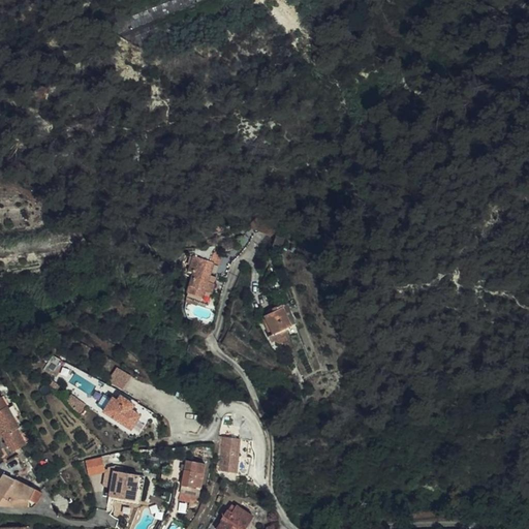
[(217,267),(221,254),(214,251),(210,261),(209,265),(212,266),(217,267)]
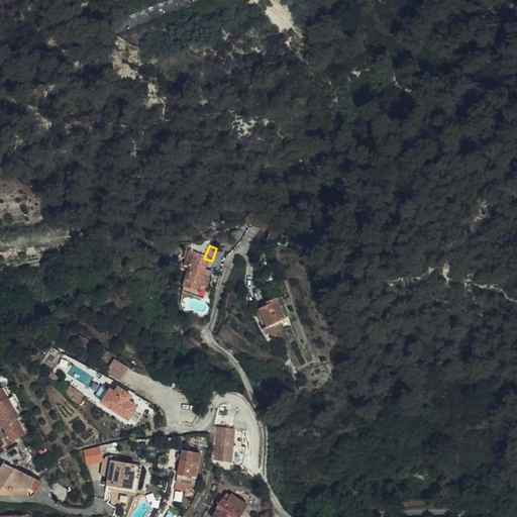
[(185,268),(187,269),(202,274),(207,260),(204,259),(205,255),(193,252),(188,255),(184,268),(185,268)]
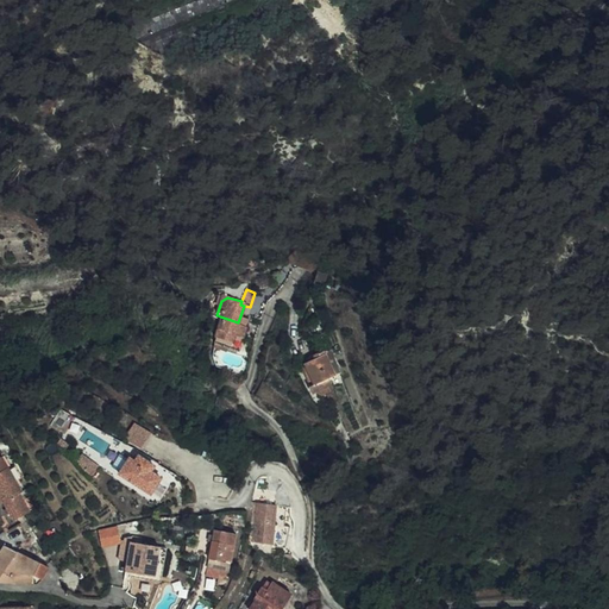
[(237,327),(238,322),(220,316),(213,340),(237,349),(243,330),(237,327)]
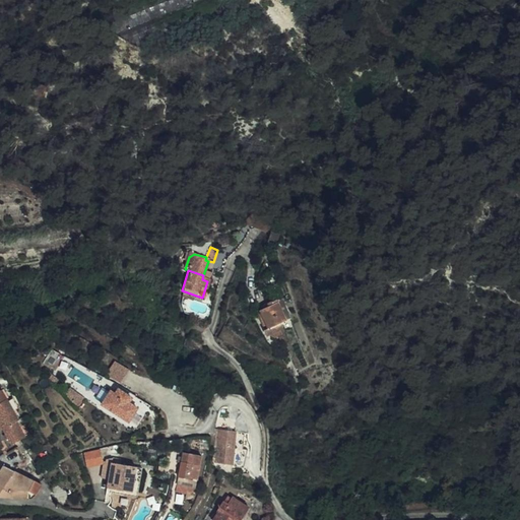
[(279,305),(260,312),(267,331),(263,332),(265,337),(282,331),(280,326),(286,324),(279,305)]
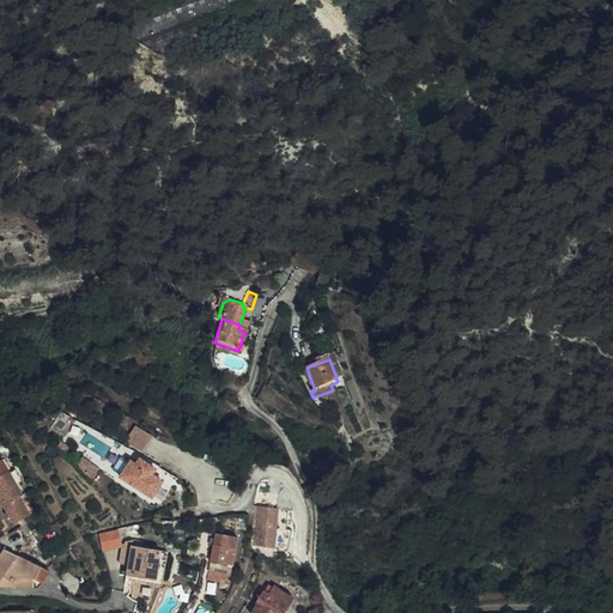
[(272,376),(266,384),(281,394),(286,386),(272,376)]
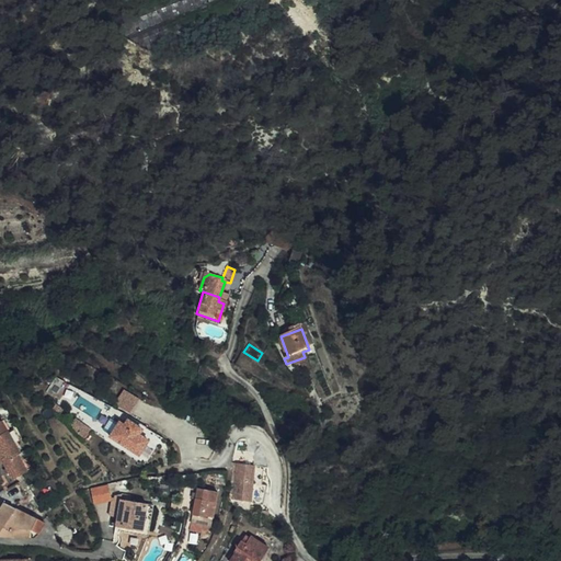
[(130,412),(140,397),(125,388),(116,402),(130,412)]
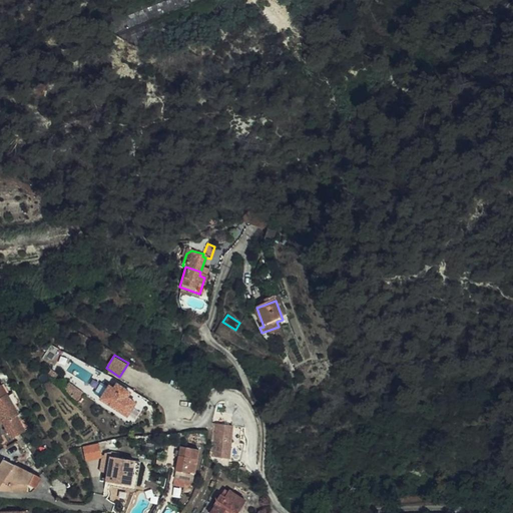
[(114,389),(110,385),(100,399),(125,417),(135,403),(128,398),(131,393),(118,384),(114,389)]
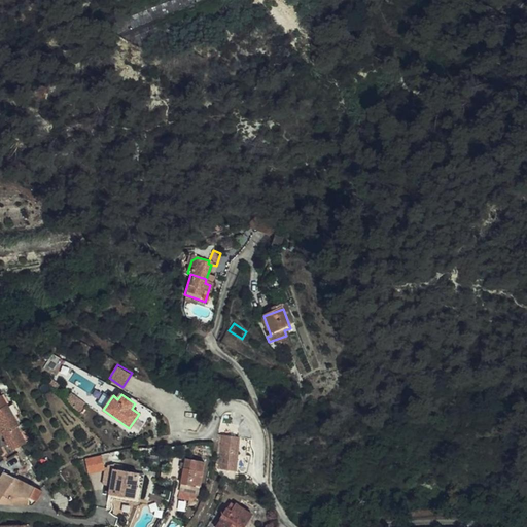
[(9,395),(4,397),(7,406),(13,403),(9,395)]
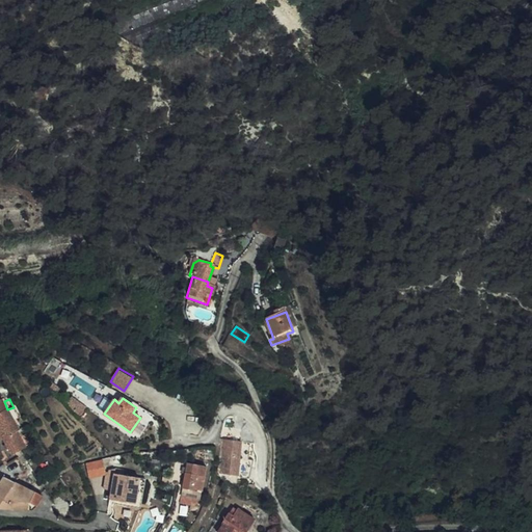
[(15,425),(7,409),(4,401),(0,402),(0,440),(2,440),(9,455),(23,449),(19,437),(17,433),(18,430),(15,425)]
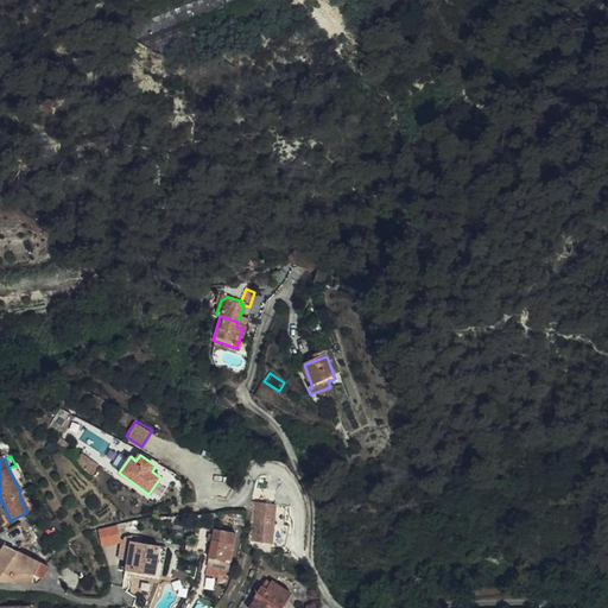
[(17,486),(23,483),(16,466),(8,468),(17,486)]
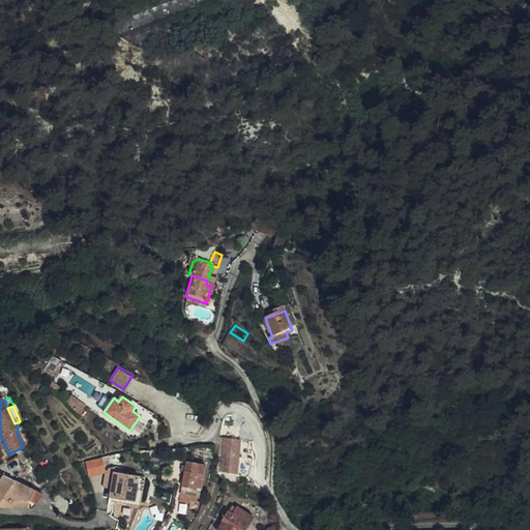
[(19,436),(23,447),(29,445),(25,434),(19,436)]
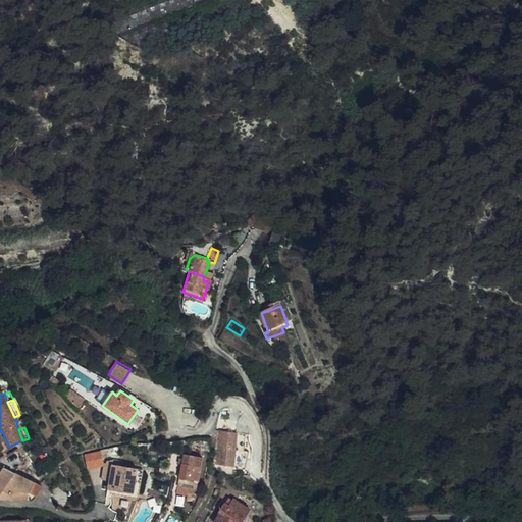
[(236,431),(219,429),(216,464),(232,465),(232,466),(244,467),(248,450),(235,449),(236,431)]
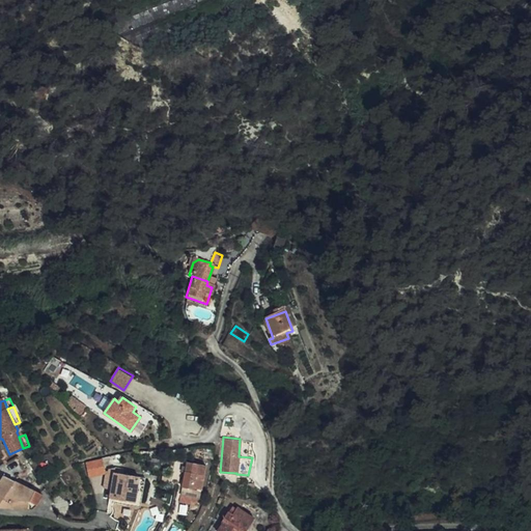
[(104,457),(87,460),(89,476),(106,474),(104,457)]
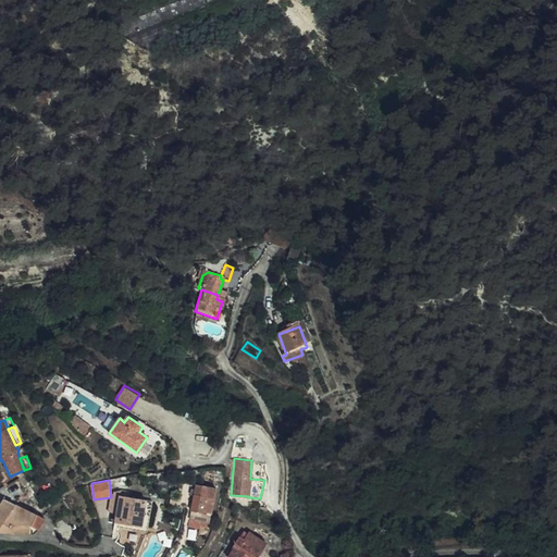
[(217,492),(195,489),(188,534),(200,536),(200,532),(210,533),(217,492)]
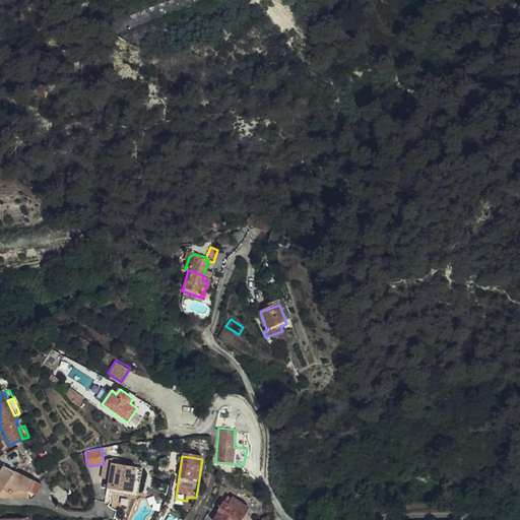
[(109,483),(135,489),(139,465),(109,458),(106,471),(111,472),(109,483)]
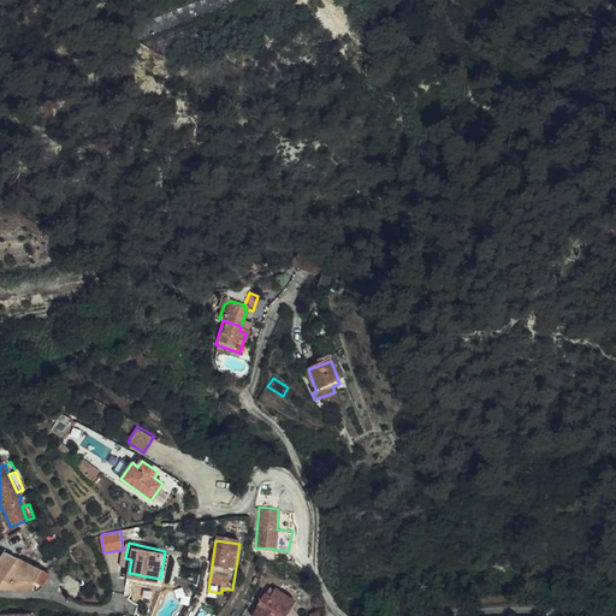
[(0,563),(0,584),(12,586),(16,580),(35,588),(49,574),(7,551),(0,563)]
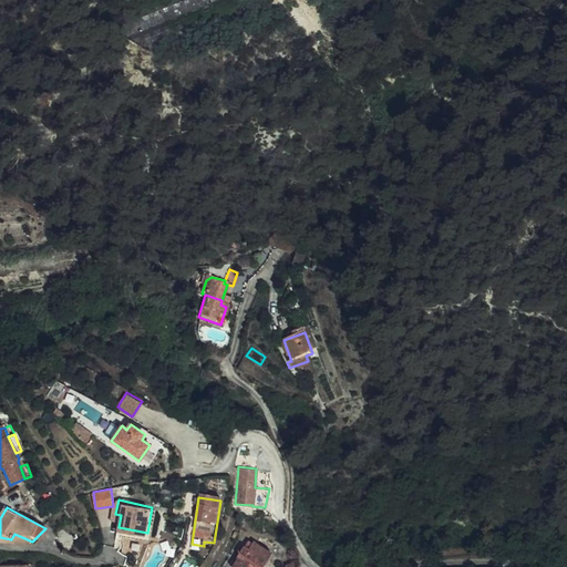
[(117,534),(154,542),(160,519),(162,509),(152,507),(147,533),(119,527),(117,534)]
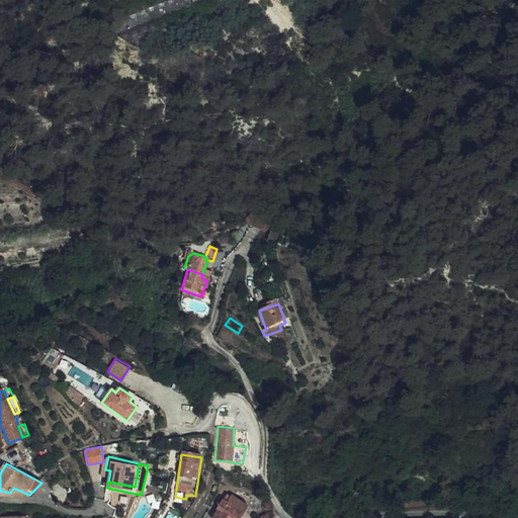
[(227,504),(221,500),(209,517),(231,517),(232,517),(234,517),(236,517),(246,503),(233,494),(227,504)]
